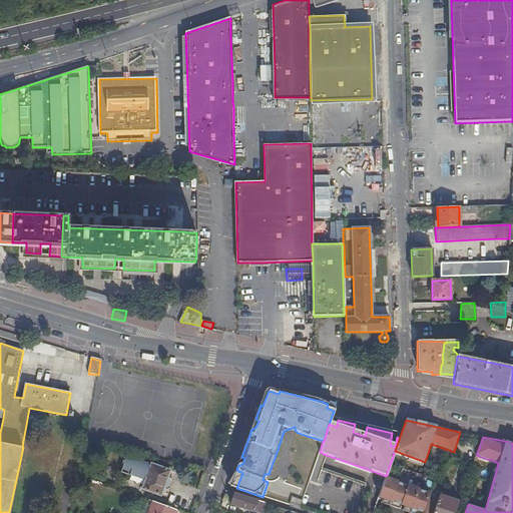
[(170,471),(153,465),(152,466),(125,458),(122,464),(124,464),(121,473),(131,476),(132,474),(139,476),(140,475),(147,478),(143,490),(161,496),(170,471)]
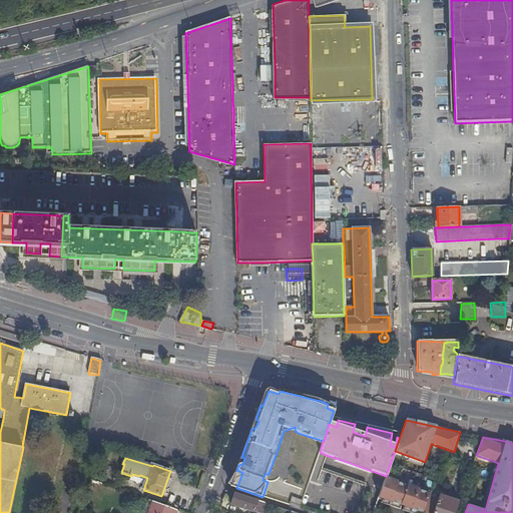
[(386,476),(379,497),(383,499),(381,503),(401,509),(402,505),(405,506),(404,510),(411,512),(455,512),(459,502),(432,492),(431,494),(421,490),(421,488),(410,484),(409,485),(399,481),(399,480),(386,476)]
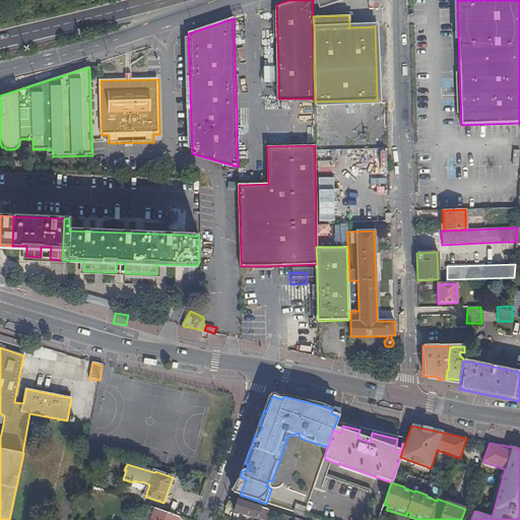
[(264,519),(268,510),(238,500),(235,511),(263,519),(264,519)]
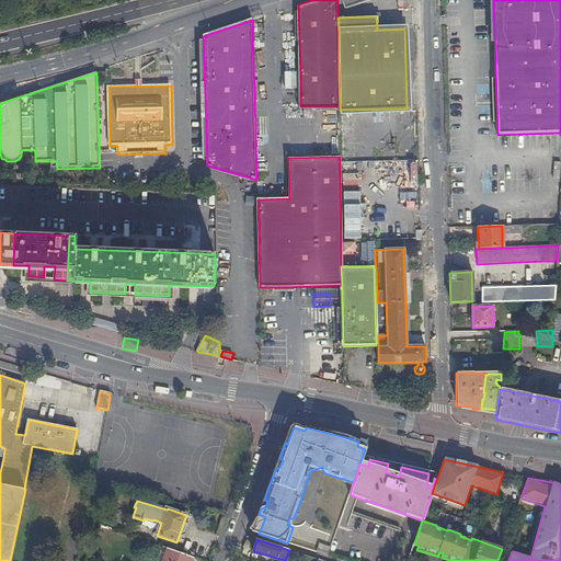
[(317,550),(329,553),(331,548),(319,544),(317,550)]
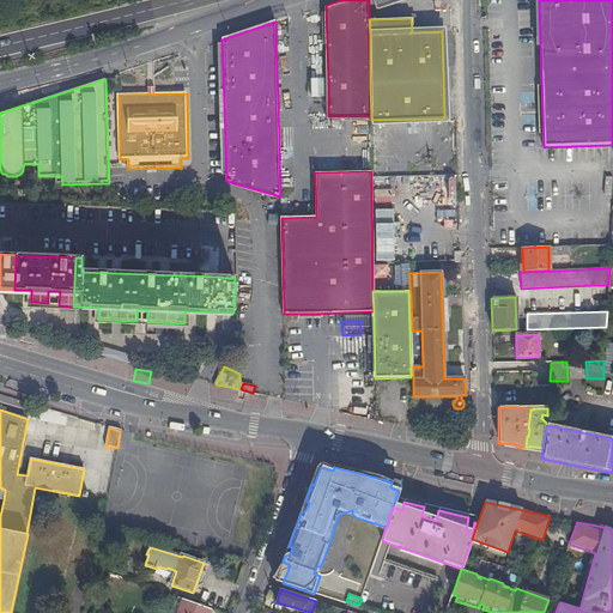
[(178,612),(183,600),(178,598),(171,612),(178,612)]
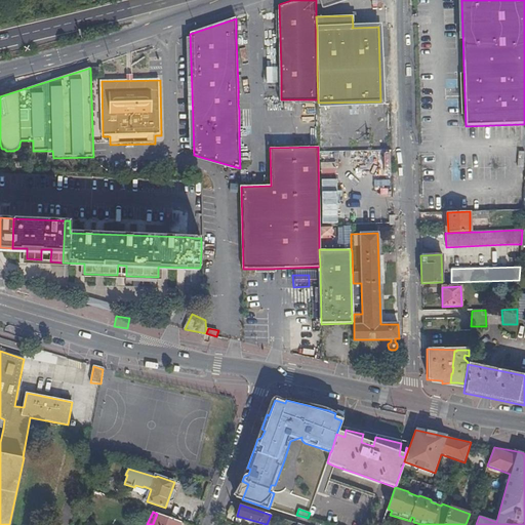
[(178,524),(179,522),(157,514),(153,524),(178,524)]
